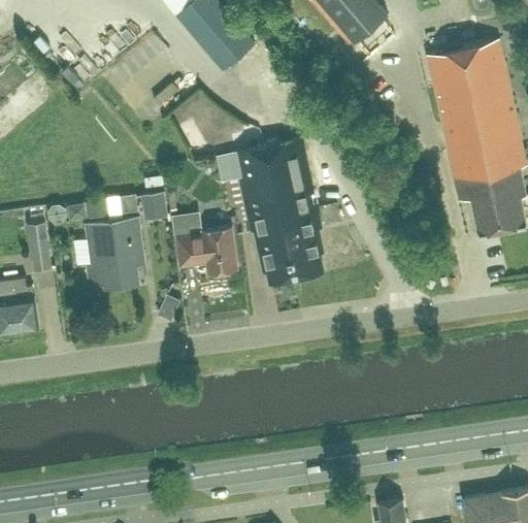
[(216,0),(192,0),(174,15),(223,72),(254,45),(216,0)]
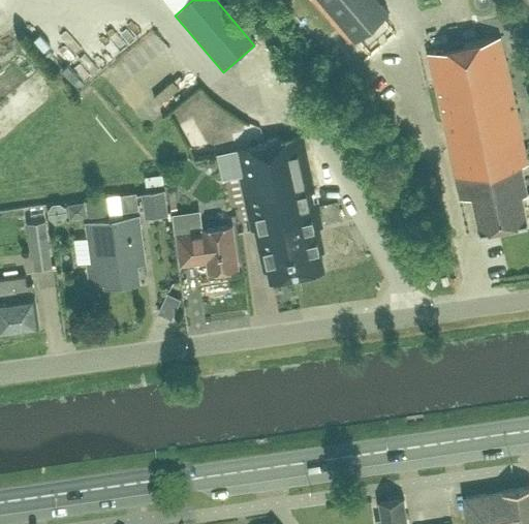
[(316,0),(353,43),(386,14),(374,0),(316,0)]
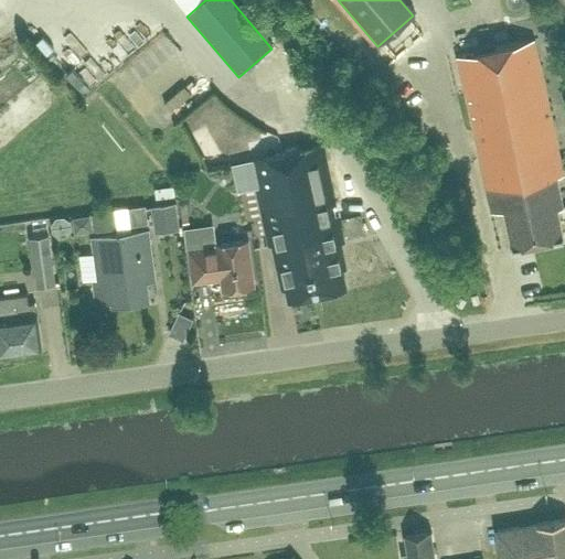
[(561,178),(532,44),(457,60),(490,214),(503,212),(511,249),(561,238),(555,211),(562,210),(555,179),(561,178)]
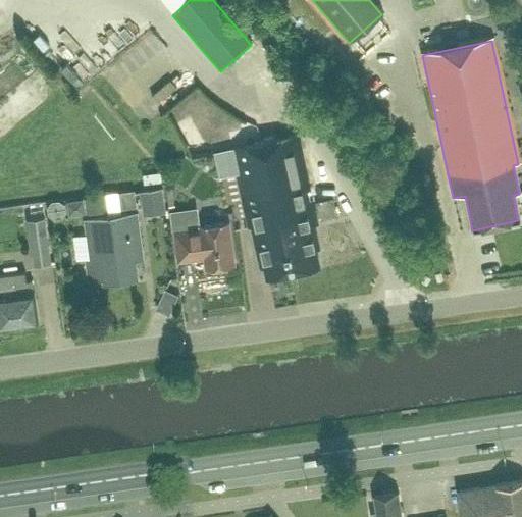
[(295,139),(260,147),(269,193),(289,275),(319,269),(315,251),(318,250),(313,228),(316,227),(312,211),(309,212),(309,211),(307,206),(310,205),(310,207),(311,207),(295,139)]
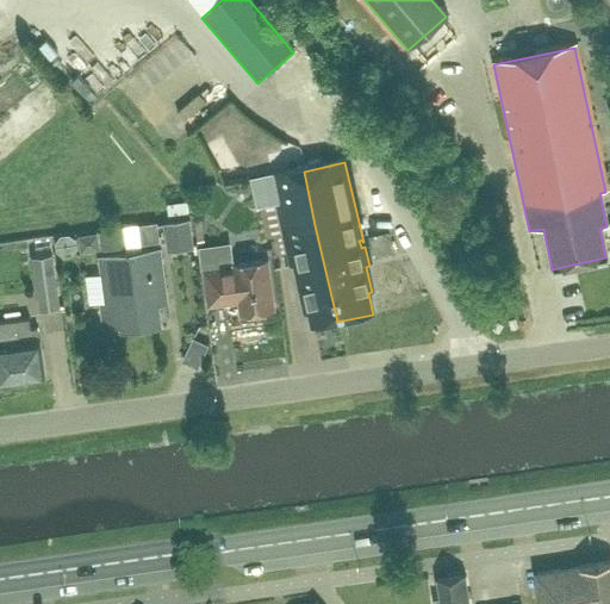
[(304,172),(273,178),(279,205),(285,231),(284,231),(285,238),(284,238),(291,269),(294,268),(305,316),(309,315),(312,328),(337,322),(315,225),(304,172)]
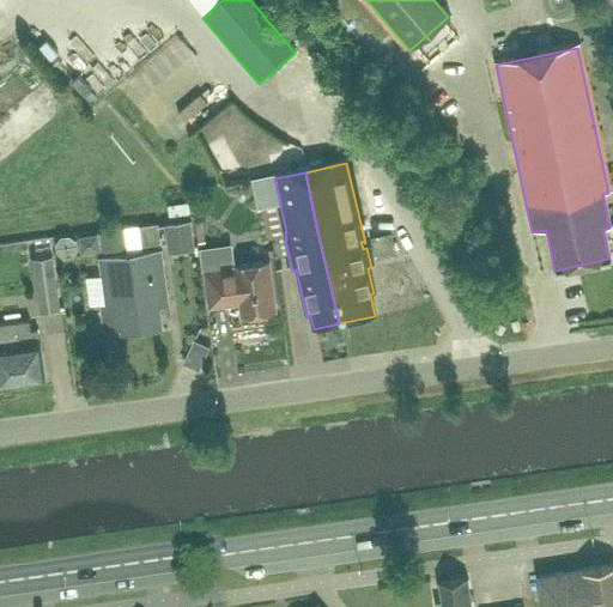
[(146,244),(143,224),(126,228),(129,247),(146,244)]
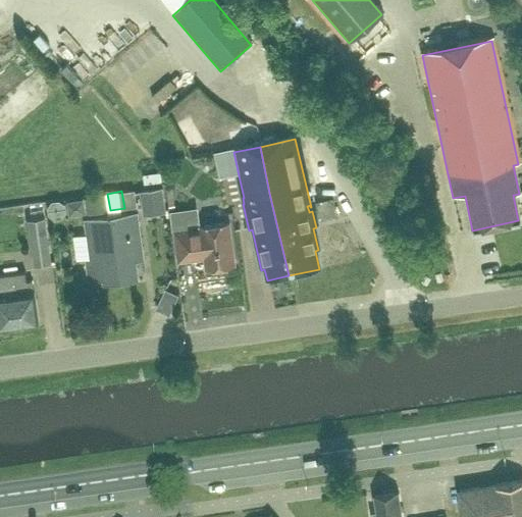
[(161,193),(141,196),(144,217),(164,214),(161,193)]
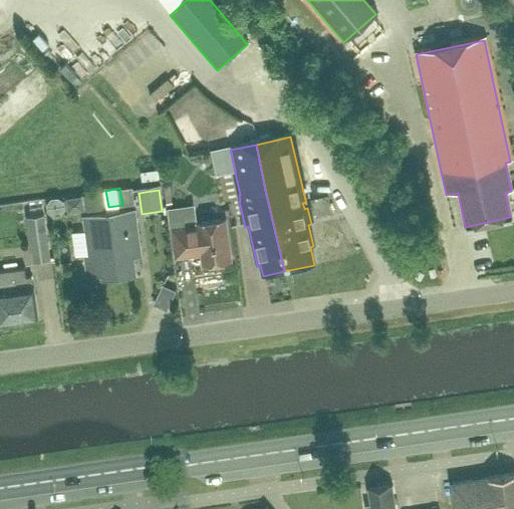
[(106,212),(105,196),(84,198),(86,214),(106,212)]
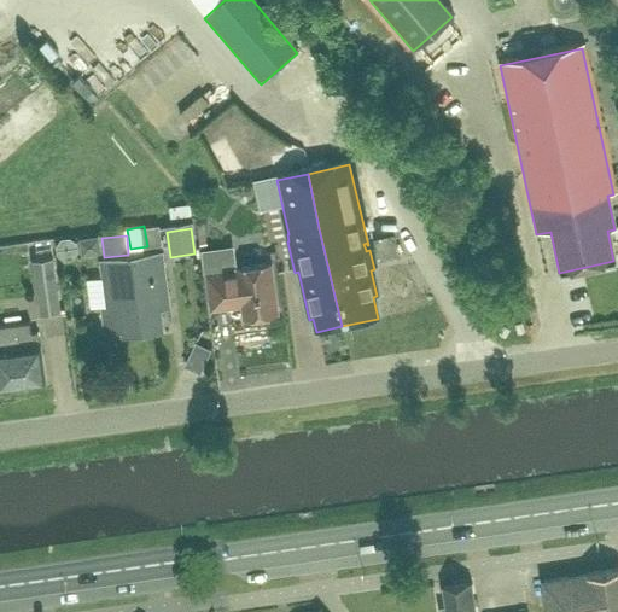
[(161,257),(122,262),(100,264),(101,281),(115,280),(118,307),(100,309),(104,337),(122,334),(122,338),(162,333),(158,304),(168,303),(161,257)]
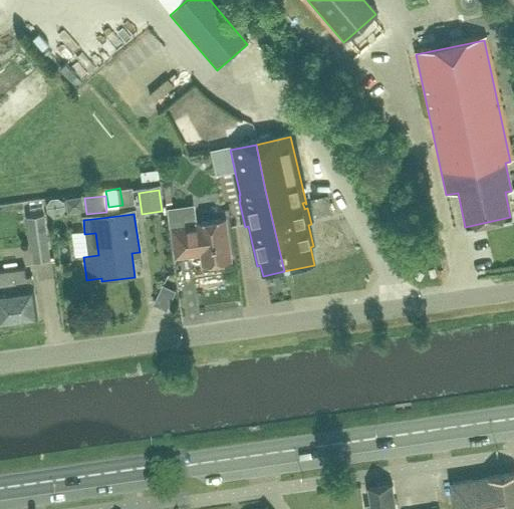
[(50,262),(44,217),(28,219),(34,264),(50,262)]
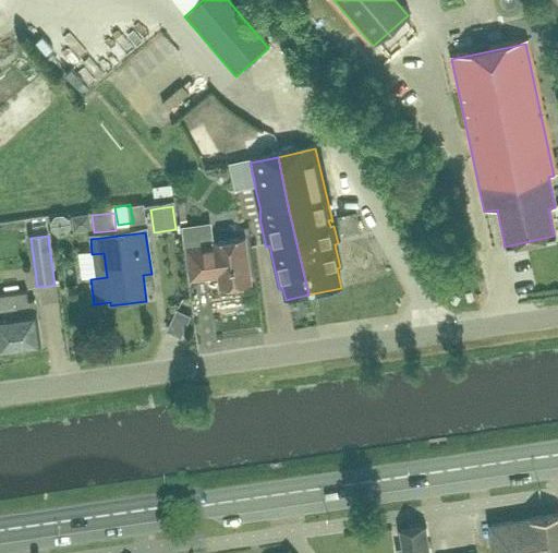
[(218,290),(250,286),(243,240),(211,244),(213,247),(185,250),(190,283),(217,279),(218,290)]
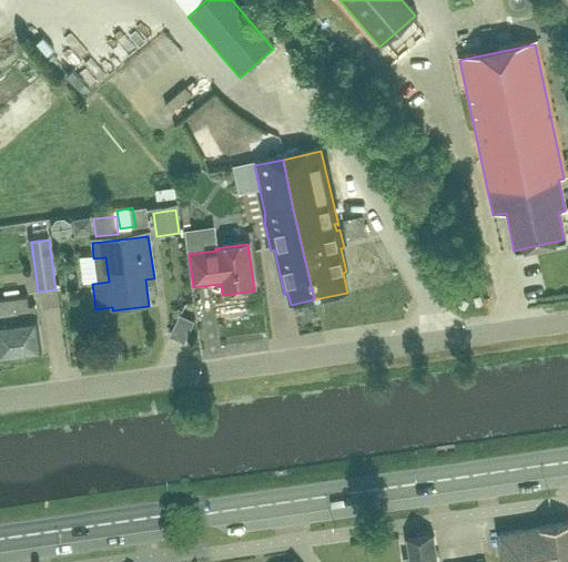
[(264,268),(269,289),(279,287),(274,266),(264,268)]
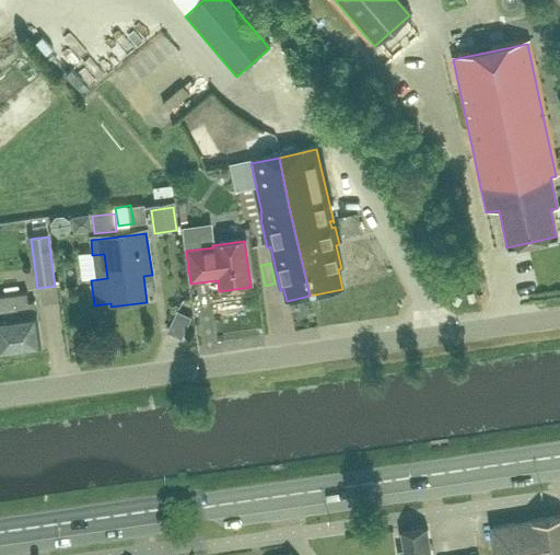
[(0,353),(41,348),(35,303),(28,304),(27,296),(0,299),(0,353)]
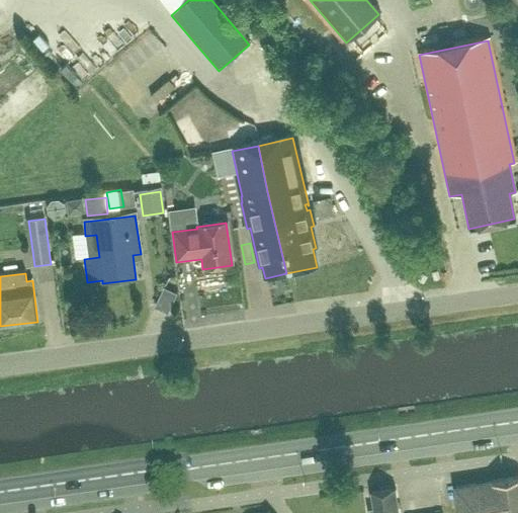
[(517,512),(517,480),(455,491),(458,512),(517,512)]
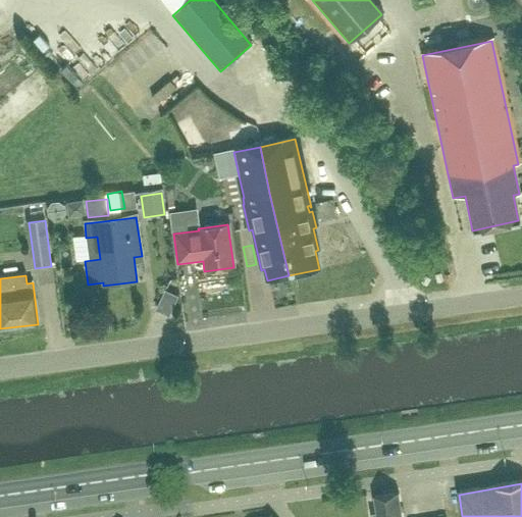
[(400,516),(397,495),(373,498),(376,516),(372,516),(400,516)]
